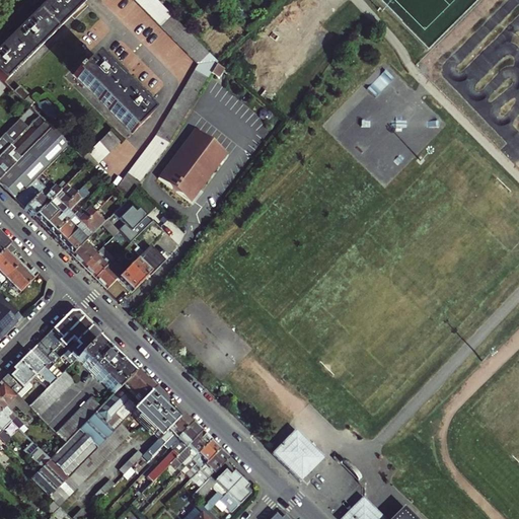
[(0,80),(3,83),(86,0),(49,0),(0,49),(0,80)]
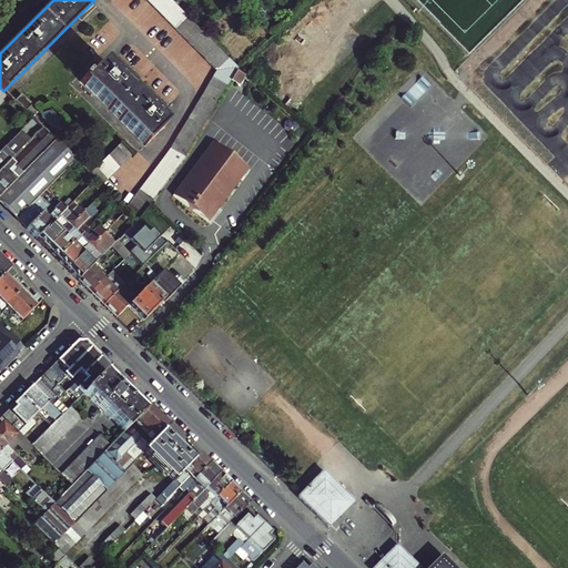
[(240,68),(170,0),(148,0),(219,69),(168,145),(125,206),(138,219),(182,155),(240,68)]
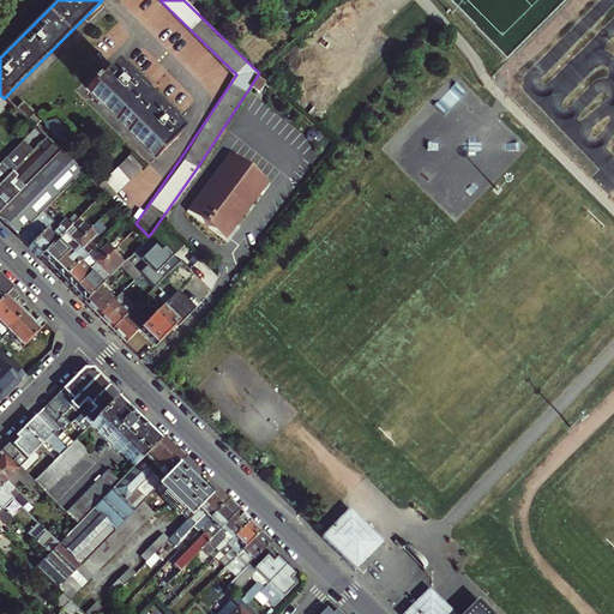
[(92,80),(88,85),(157,156),(180,133),(113,66),(95,83),(92,80)]
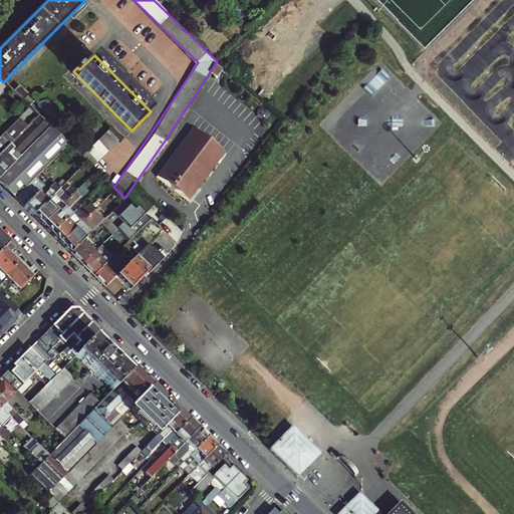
[(222,68),(216,64),(210,73),(217,77),(222,68)]
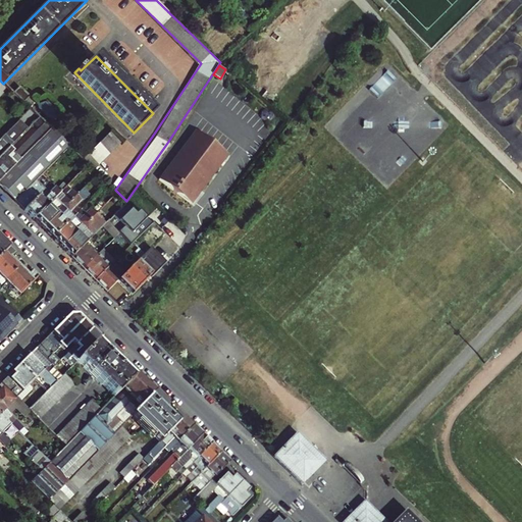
[(18,86),(11,93),(22,103),(29,96),(18,86)]
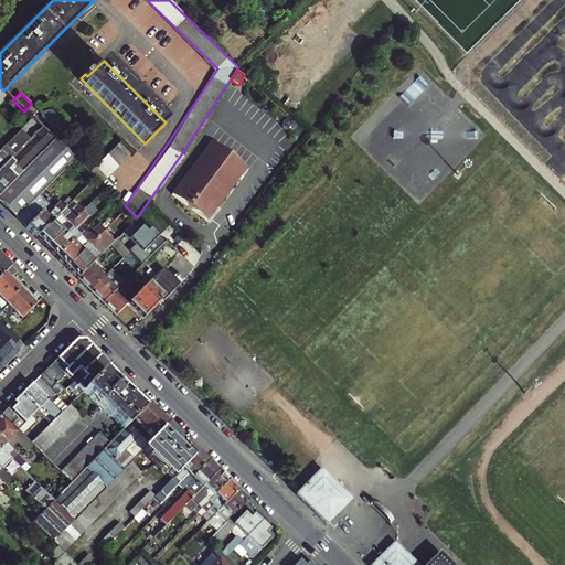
[(20,129),(1,149),(0,149),(0,170),(9,161),(30,139),(20,129)]
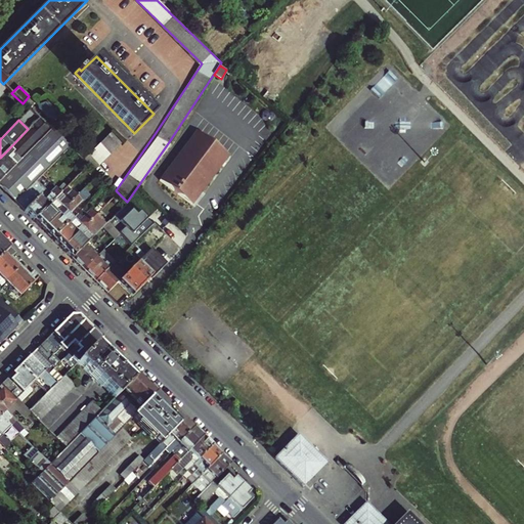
[(45,124),(14,155),(20,161),(50,130),(45,124)]
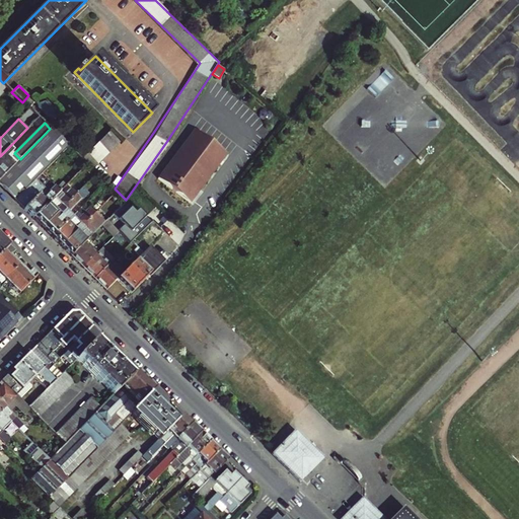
[(194,128),(156,176),(188,201),(226,153),(194,128)]
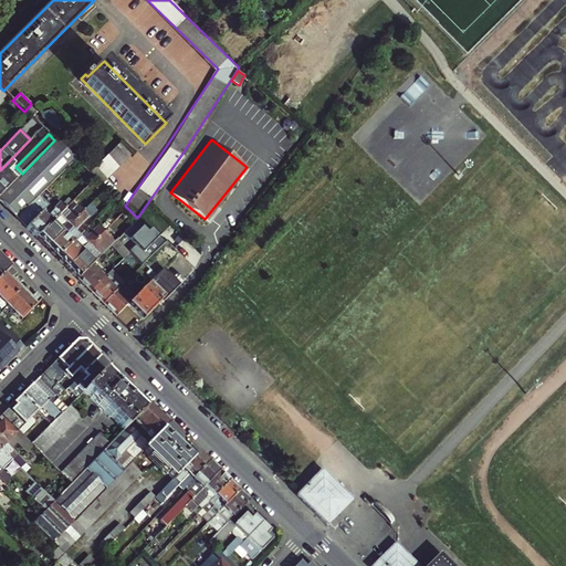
[(22,174),(0,196),(0,202),(16,219),(39,196),(75,159),(54,140),(22,174)]
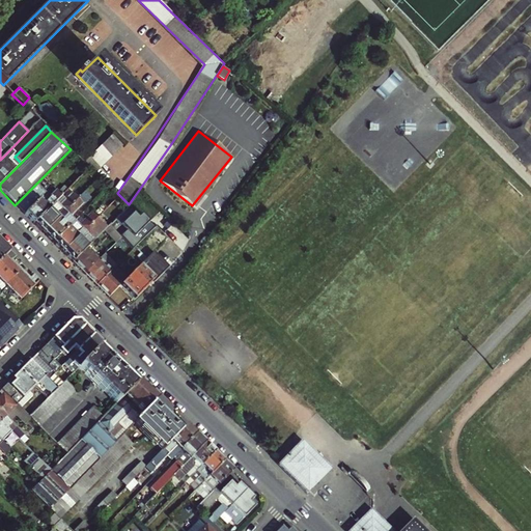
[(110,133),(83,162),(89,167),(94,172),(121,143),(110,133)]
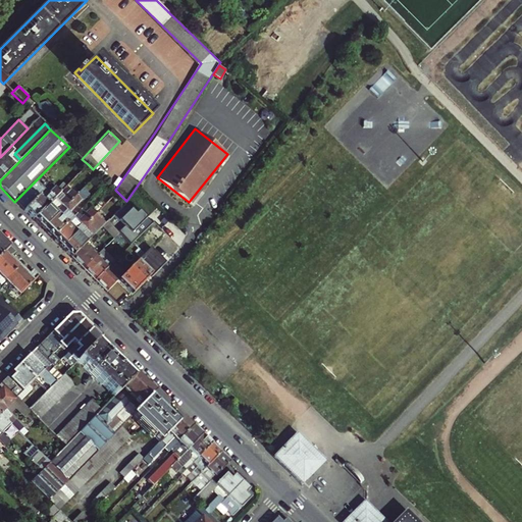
[(14,154),(8,149),(0,157),(0,180),(20,160),(14,154)]
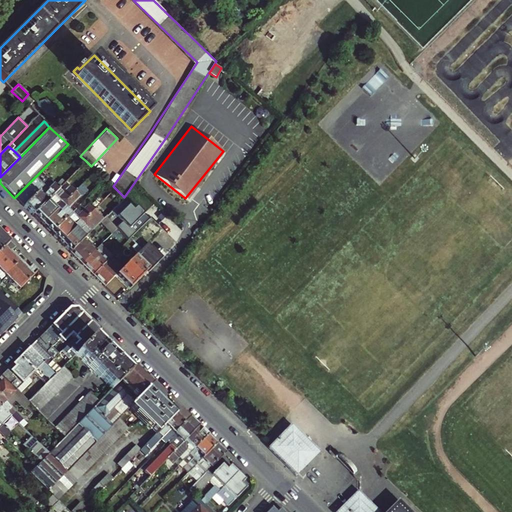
[(32,216),(53,194),(69,179),(65,175),(55,185),(54,183),(48,189),(44,185),(23,207),(32,216)]
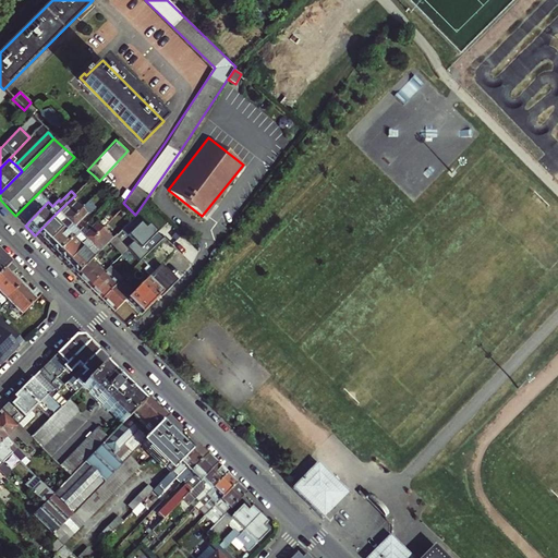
[(38,193),(15,216),(25,226),(48,202),(38,193)]
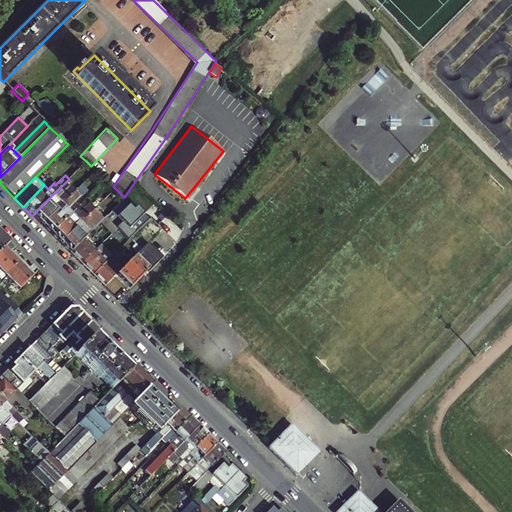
[(42,225),(76,191),(70,185),(57,198),(53,194),(32,216),(42,225)]
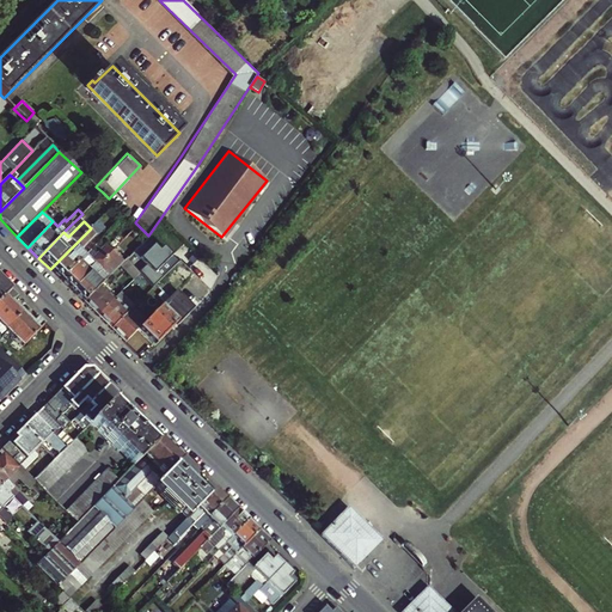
[(102,226),(97,221),(91,228),(50,269),(61,280),(86,255),(81,250),(97,234),(96,233),(102,226)]
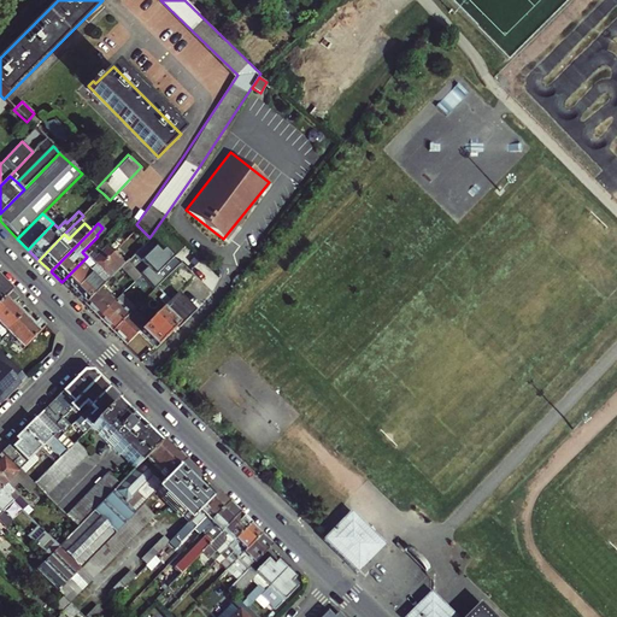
[(72,294),(118,248),(124,242),(119,238),(109,248),(103,242),(87,257),(62,282),(72,294)]
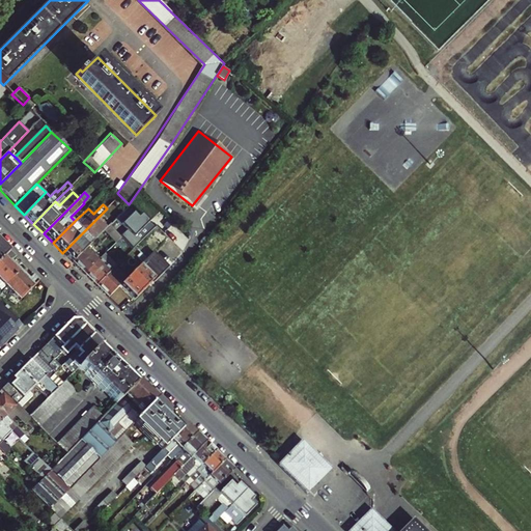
[(138,210),(124,223),(130,229),(123,235),(135,247),(156,228),(138,210)]
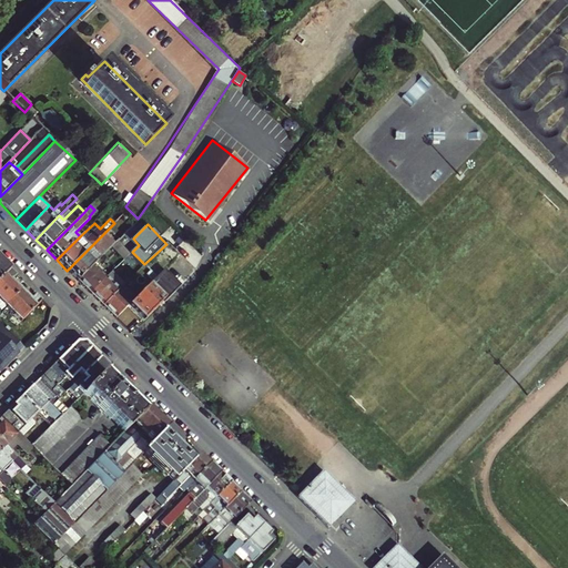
[(113,233),(109,229),(67,271),(78,281),(93,264),(101,256),(97,253),(111,237),(110,236),(113,233)]
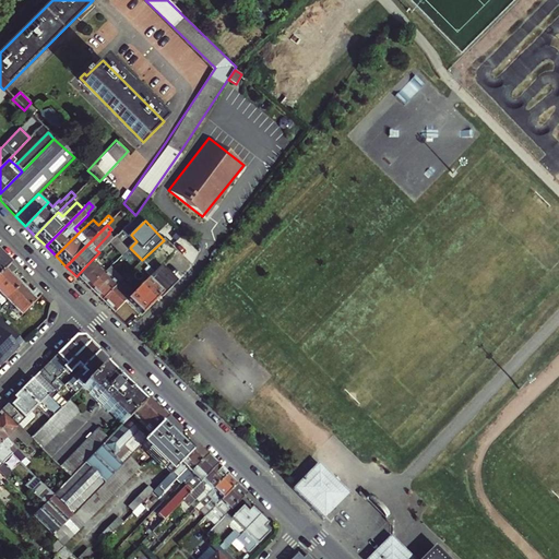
[(99,252),(111,240),(114,238),(109,234),(95,249),(99,252)]
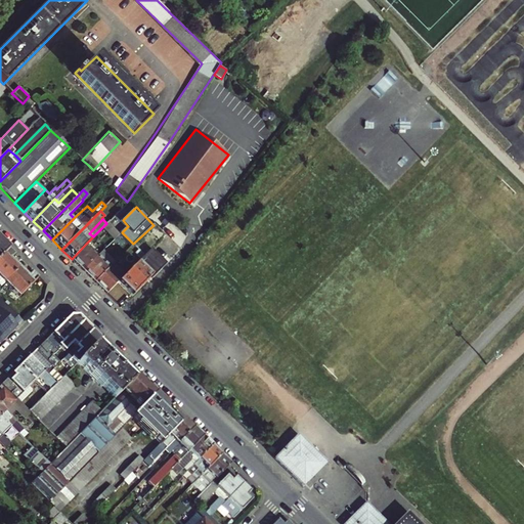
[(104,225),(117,237),(122,232),(110,220),(106,223),(104,225)]
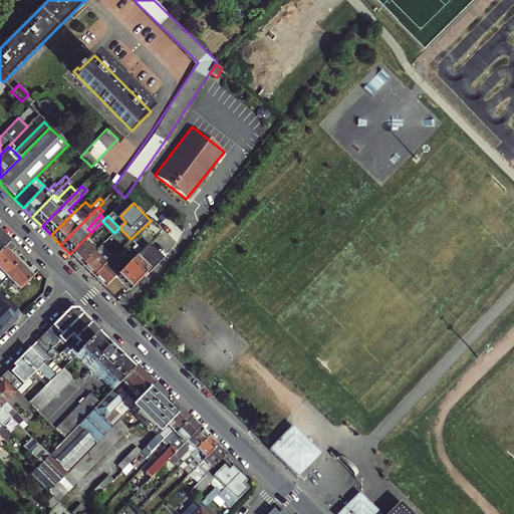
[(176,228),(173,238),(180,239),(182,230),(176,228)]
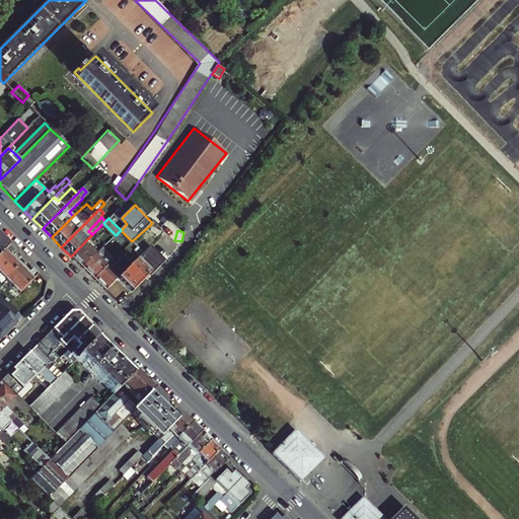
[(0,254),(10,245),(0,234),(0,254)]
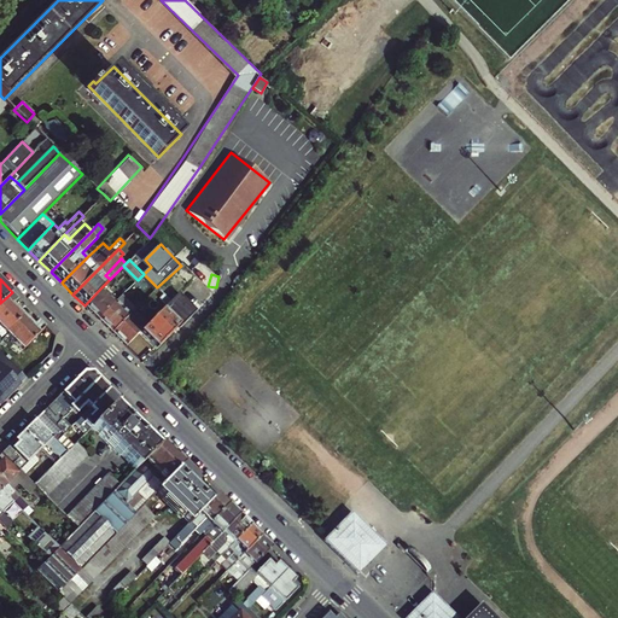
[(115,302),(101,287),(85,305),(98,319),(115,302)]
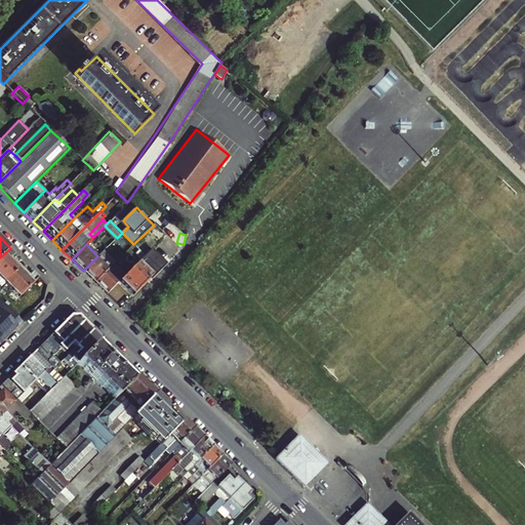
[(15,253),(10,248),(0,257),(0,277),(5,282),(22,266),(12,256),(15,253)]
